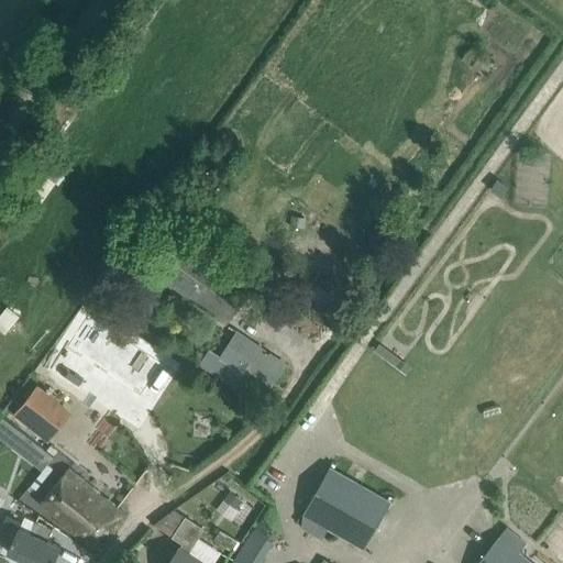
[(472,50),(463,59),(485,77),(493,66),(472,50)]
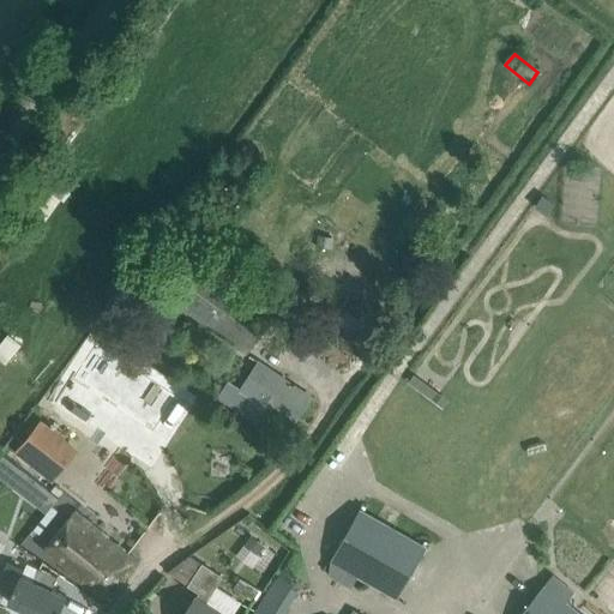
[(571,167),(570,179),(599,181),(600,169),(571,167)]
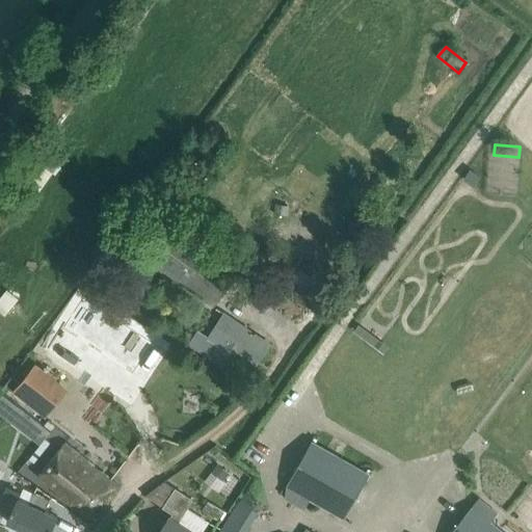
[(267,150),(261,159),(270,166),(277,157),(267,150)]
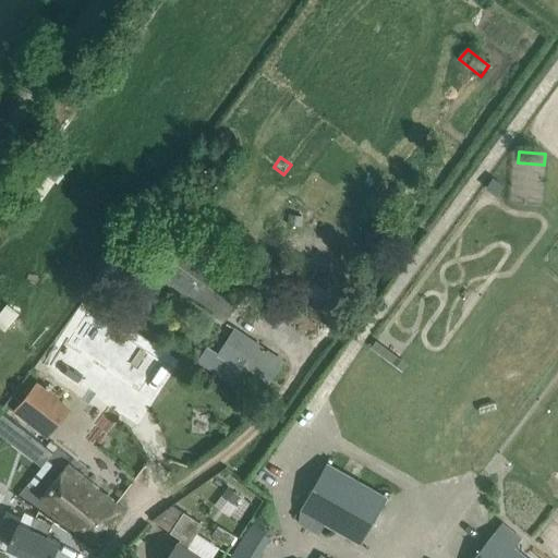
[(41,160),(35,168),(55,183),(60,174),(41,160)]
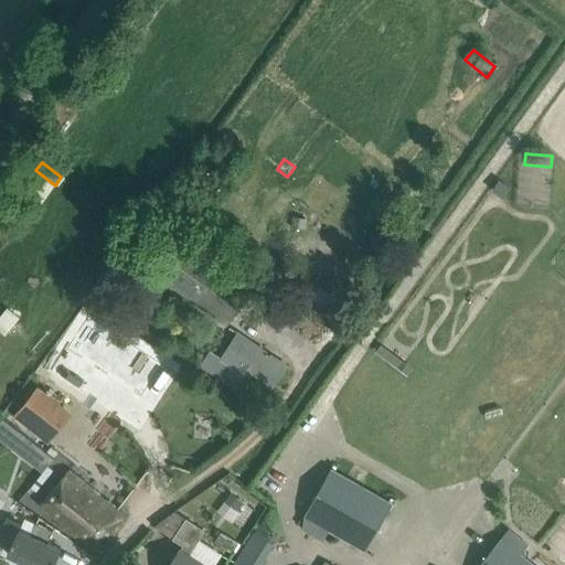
[(292,217),(290,227),(306,230),(308,220),(292,217)]
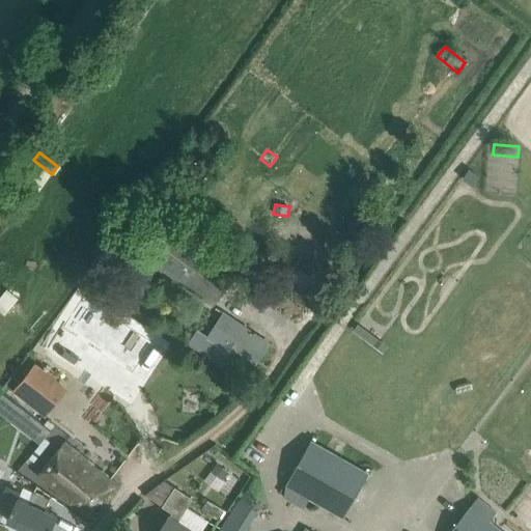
[(186,234),(161,270),(214,306),(239,272),(186,234)]
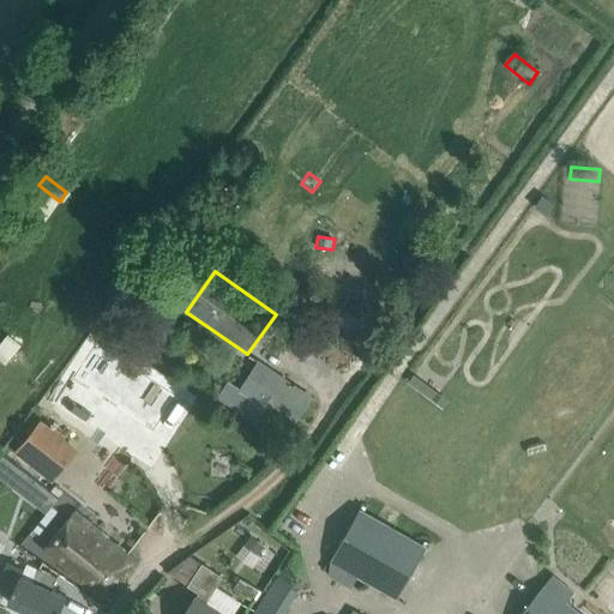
[(22,345),(8,333),(0,343),(0,361),(5,366),(22,345)]
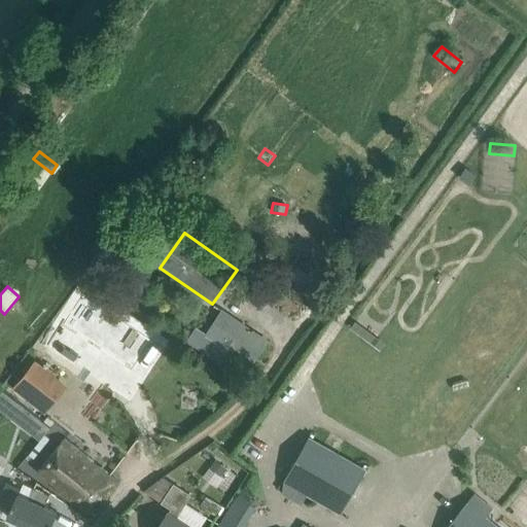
[(85,296),(67,325),(126,363),(144,335),(85,296)]
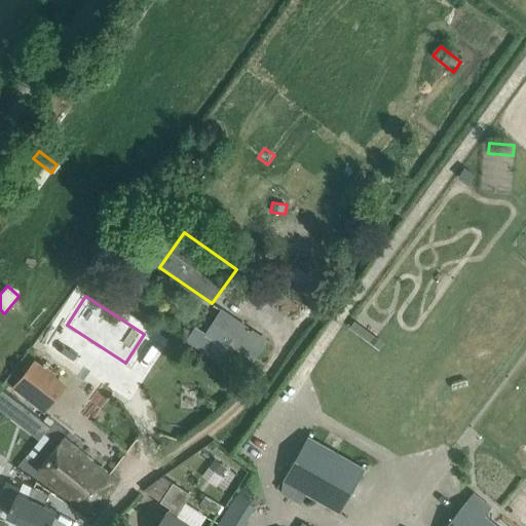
[(266,339),(249,329),(219,311),(204,334),(194,328),(187,341),(226,365),(234,352),(246,360),(251,352),(256,355),(266,339)]
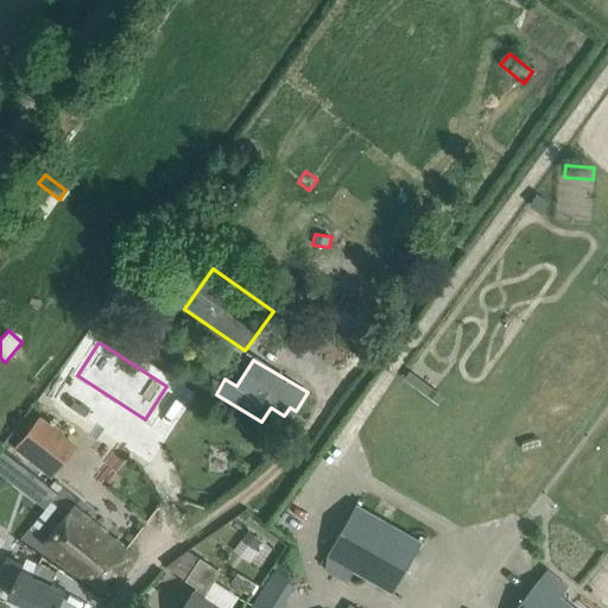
[(442,403),(449,391),(411,368),(404,380),(442,403)]
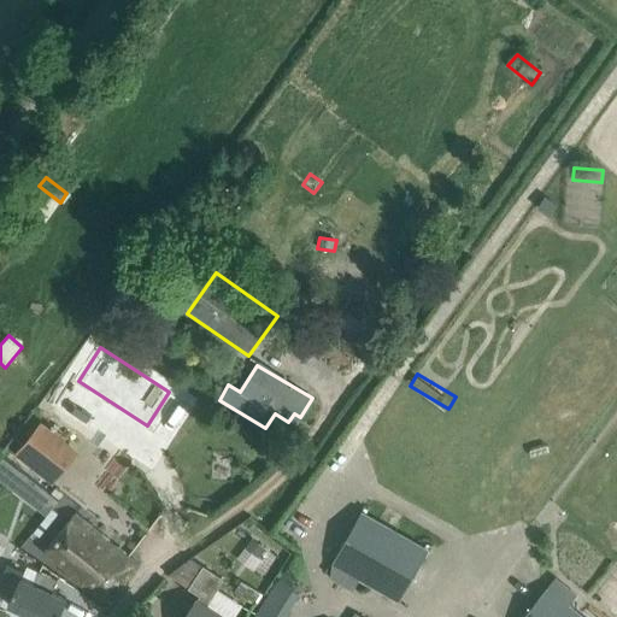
[(80,452),(41,422),(16,453),(54,485),(80,452)]
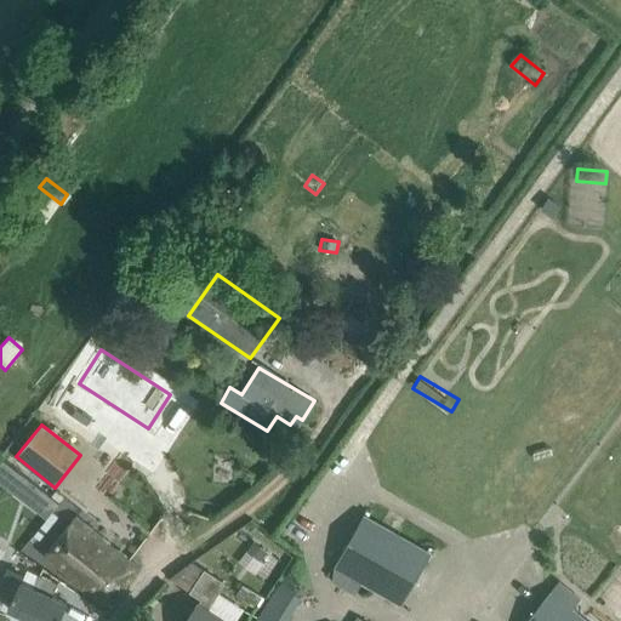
[(4,461),(0,465),(0,483),(15,495),(26,479),(4,461)]
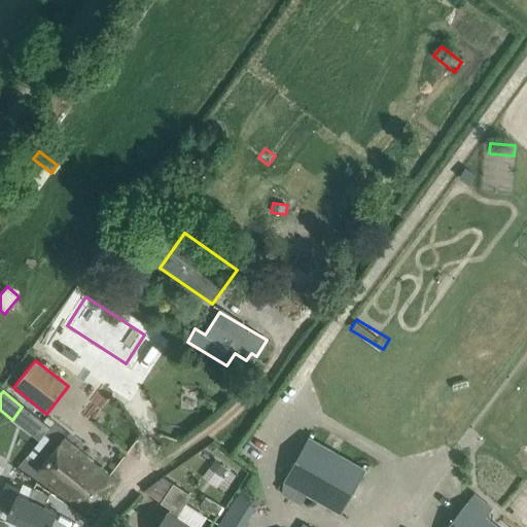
[(41,422),(31,435),(39,442),(44,435),(49,428),(41,422)]
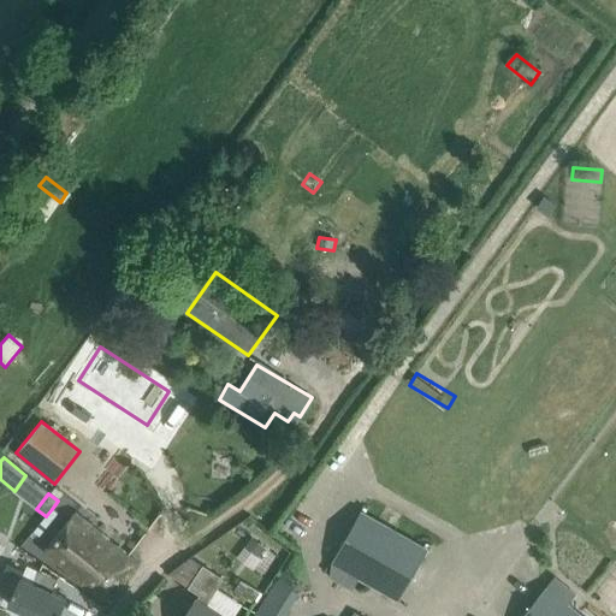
[(46,516),(31,534),(39,540),(59,515),(52,509),(46,516)]
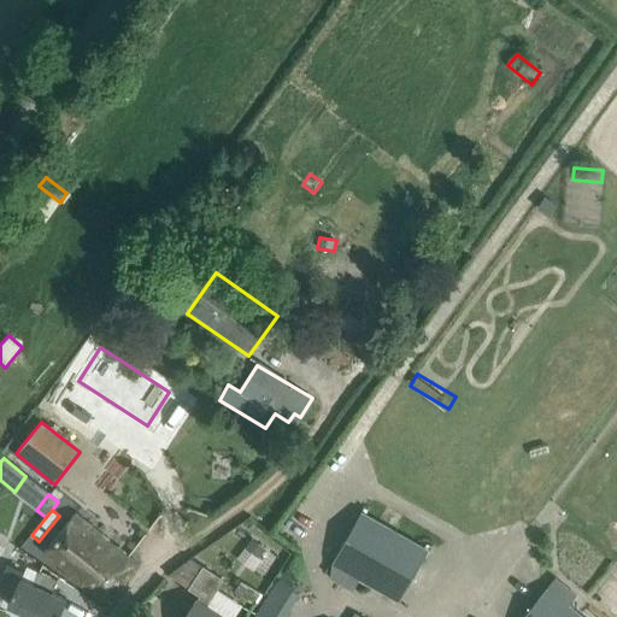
[(362,510),(330,565),(398,604),(429,548),(362,510)]
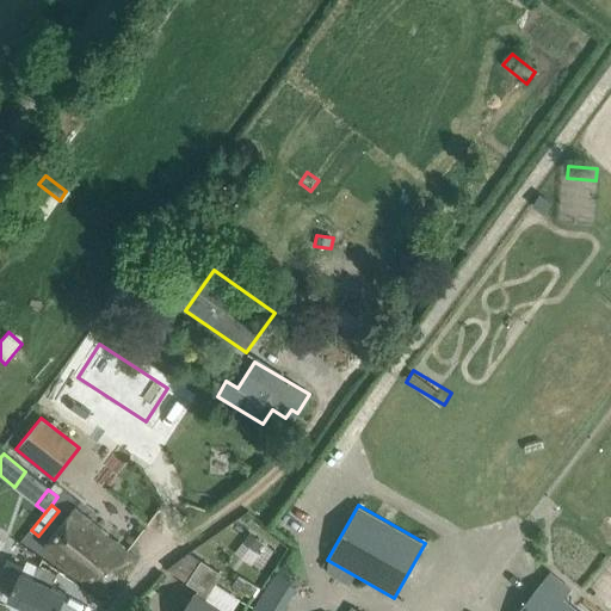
[(139,559),(98,529),(99,526),(76,508),(47,548),(68,566),(67,567),(107,598),(139,559)]
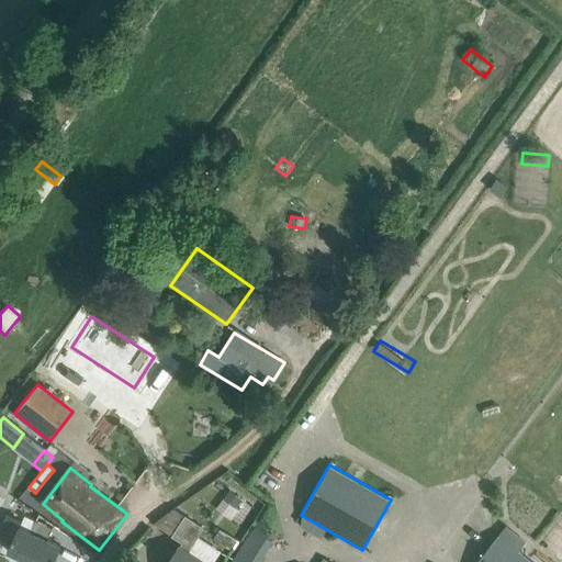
[(229,492),(223,499),(235,508),(240,501),(229,492)]
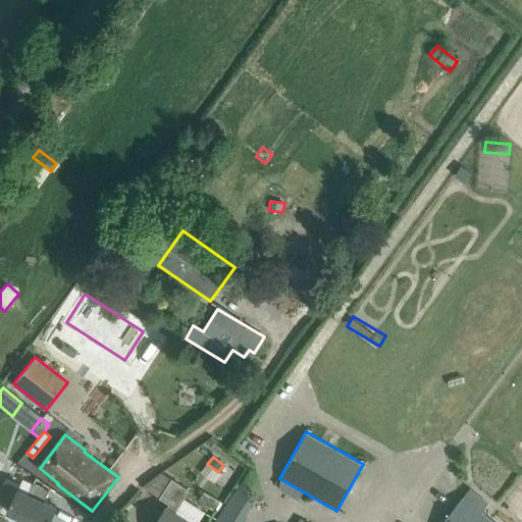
[(49,521),(57,507),(45,502),(44,501),(49,490),(34,483),(29,494),(18,489),(20,484),(7,478),(0,493),(0,499),(10,505),(6,511),(29,521),(49,521)]
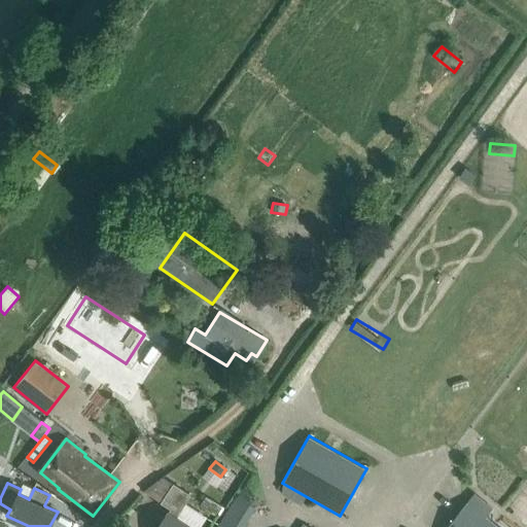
[(192,526),(177,517),(190,494),(174,483),(162,502),(171,508),(157,526),(192,526)]
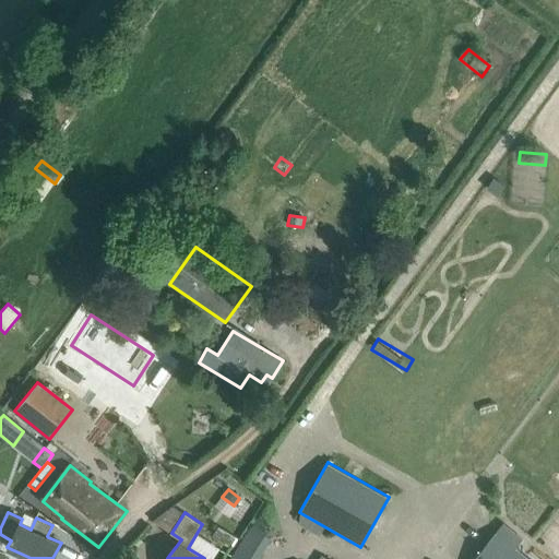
[(256,558),(272,535),(252,523),(229,558),(256,558)]
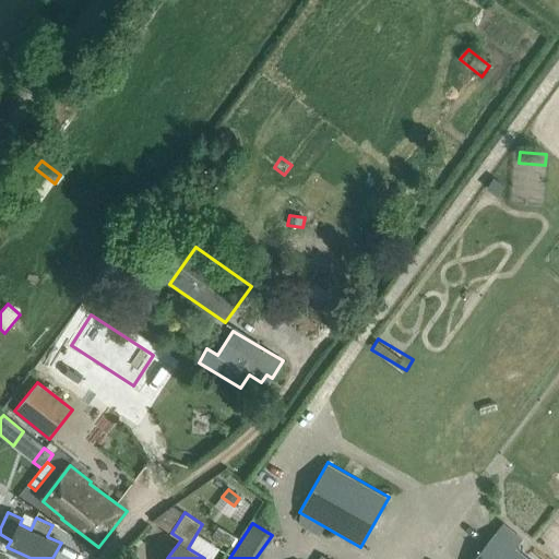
[(218,528),(212,538),(230,548),(236,538),(218,528)]
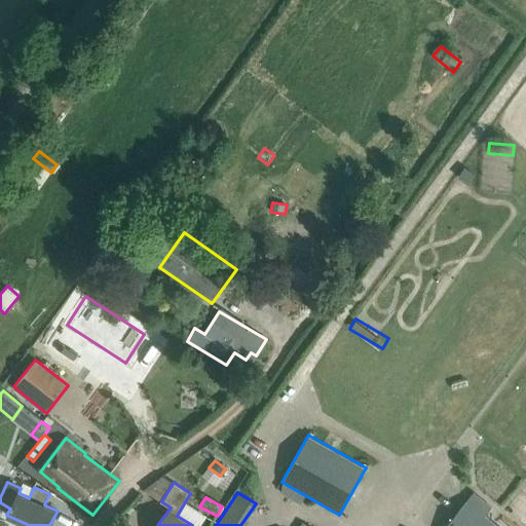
[(498,525),(467,501),(448,525),(498,525)]
